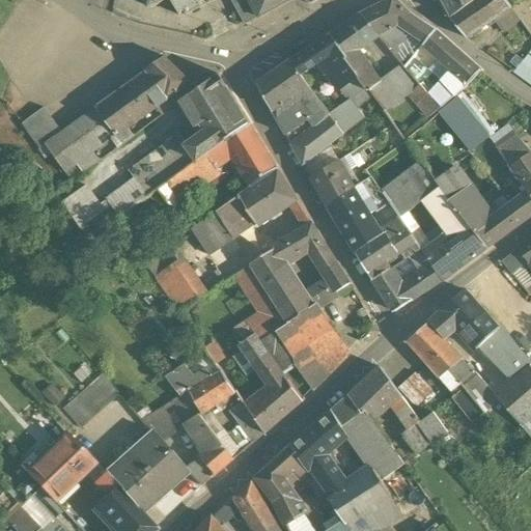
[(145,0),(151,9),(167,0),(170,0),(178,11),(177,16),(179,16),(179,12),(185,9),(187,12),(189,12),(188,11),(199,5),(199,6),(201,5),(199,1),(202,0),(248,0),(258,19),(292,0),(145,0)]
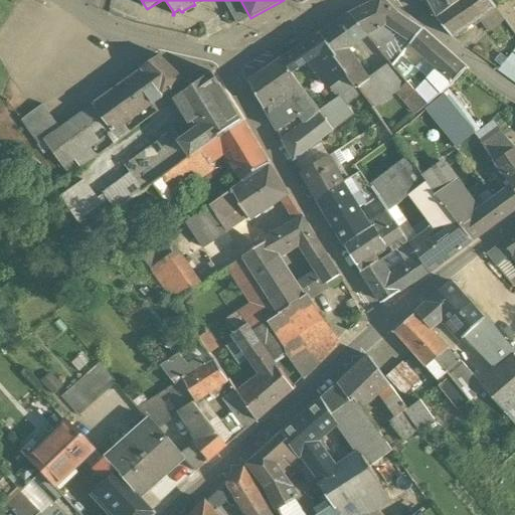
[(381,0),(380,0),(349,16),(366,37),(381,54),(388,50),(386,45),(394,40),(386,25),(407,38),(406,35),(413,25),(399,17),(381,0)]
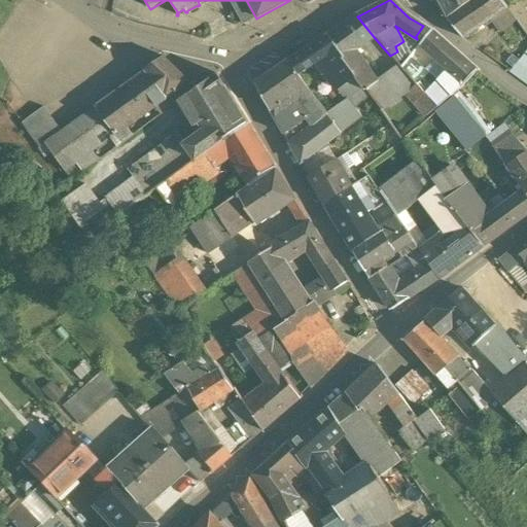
[(436,0),(446,19),(472,0),(436,0)]
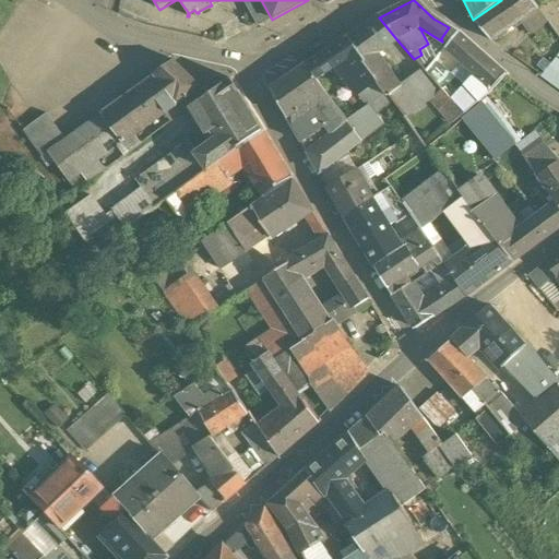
[(506,0),(501,0),(473,20),(491,42),(520,22),(506,0)]
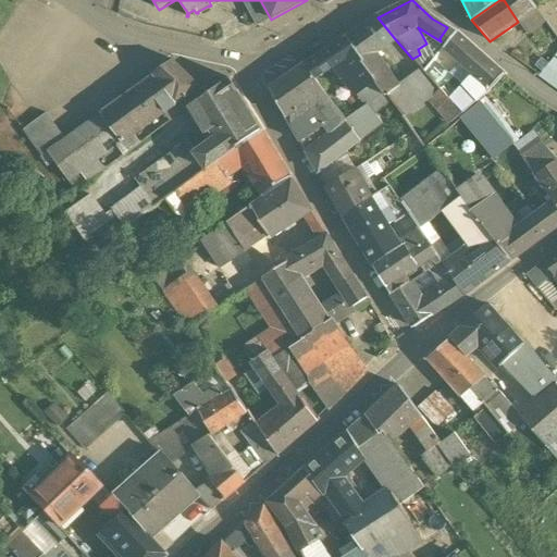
[(536,9),(530,0),(504,0),(518,22),(536,9)]
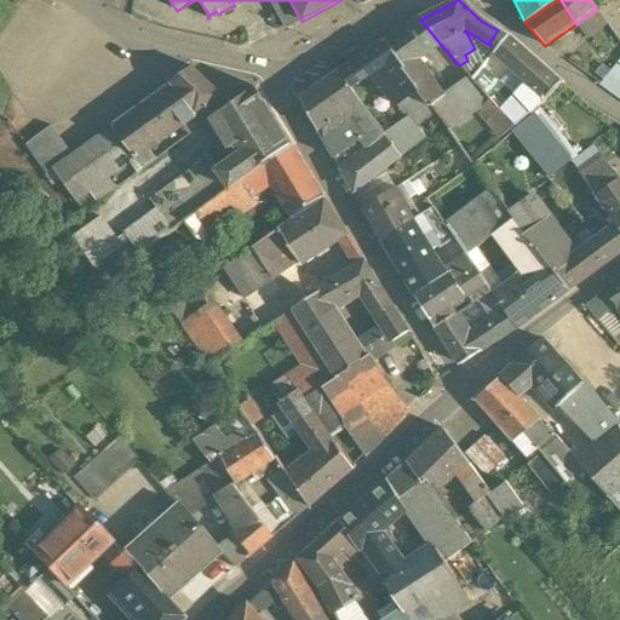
[(619,0),(610,0),(597,10),(608,24),(619,41),(619,0)]
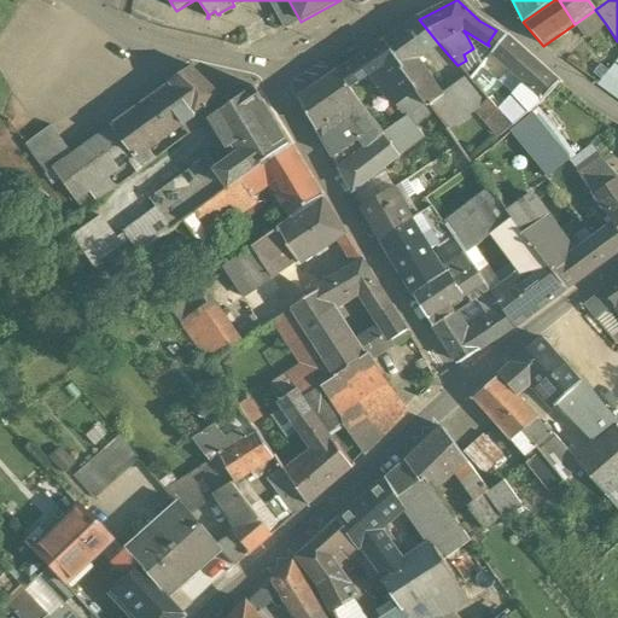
[(595,10),(575,24),(586,39),(606,24),(595,10)]
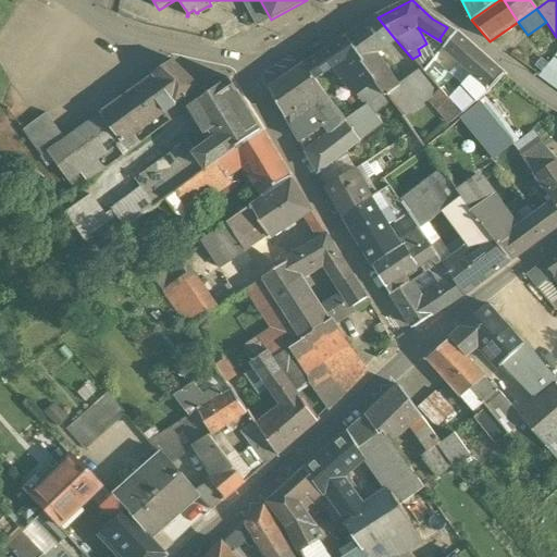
[(396,40),(378,17),(346,38),(363,62),(360,64),(363,69),(373,81),(385,97),(387,96),(399,87),(398,86),(376,53),(396,40)]
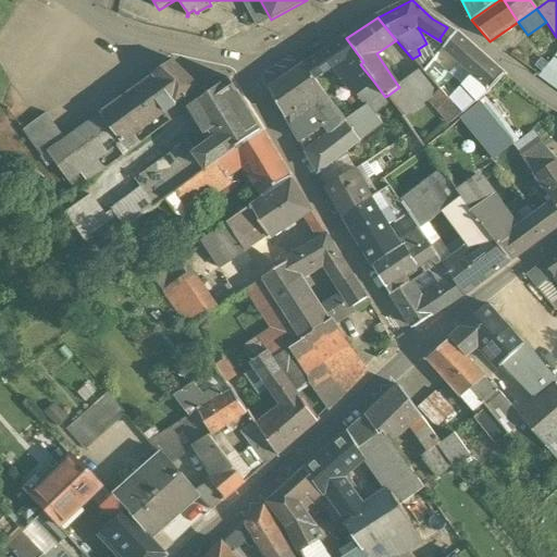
[(505,75),(456,33),(444,48),(472,74),(462,88),(478,102),(480,101),(505,75)]
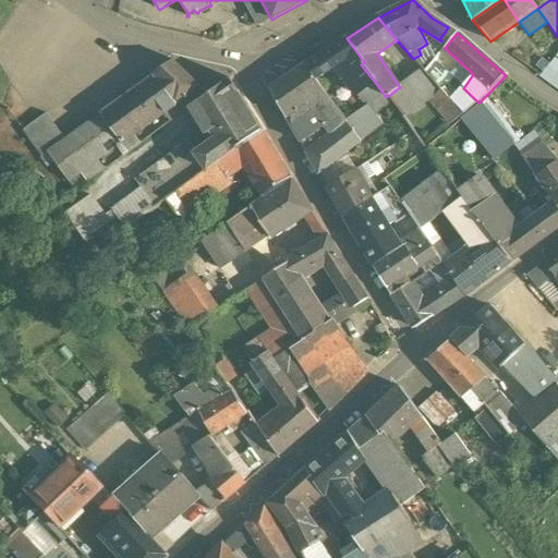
[(346,38),(305,64),(316,80),(334,68),(344,81),(364,69),(361,64),(364,62),(347,38),(346,38)]
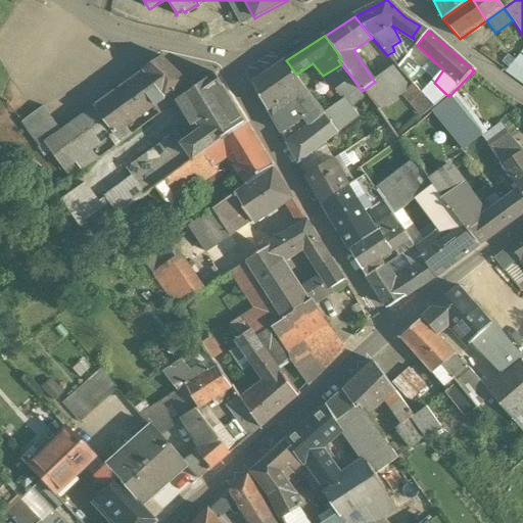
[(522,53),(506,73),(522,84),(522,53)]
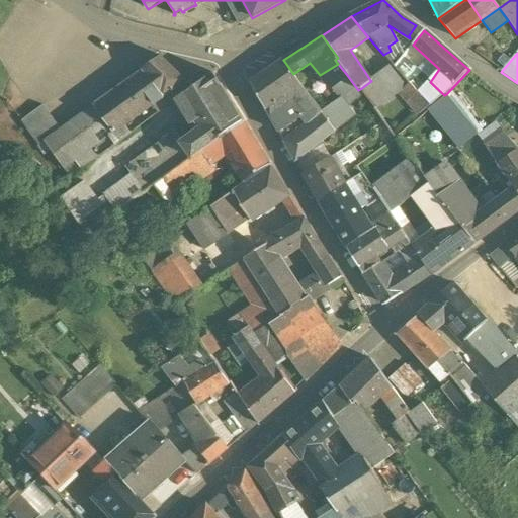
[(426,77),(404,57),(395,68),(410,84),(415,90),(426,77)]
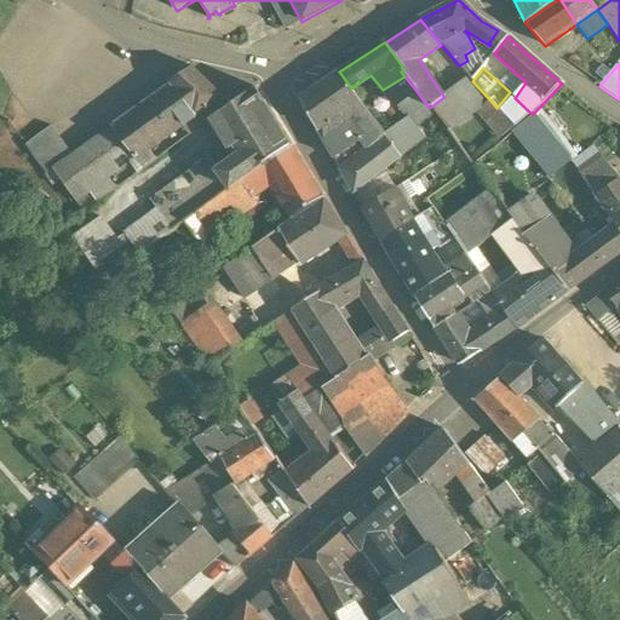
[(191,69),(171,84),(172,85),(113,126),(137,159),(205,110),(211,120),(230,105),(191,69)]
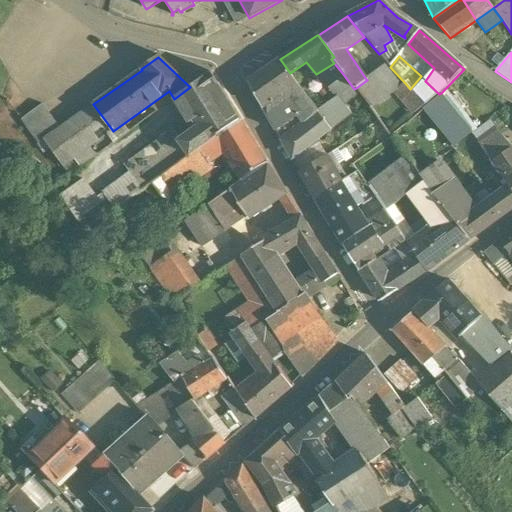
[(290,73),(280,59),(248,82),(263,109),(297,84),(290,73)]
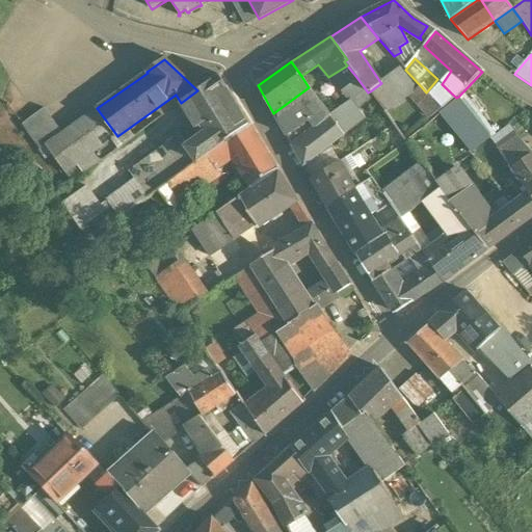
[(347,65),(328,77),(340,90),(356,77),(347,65)]
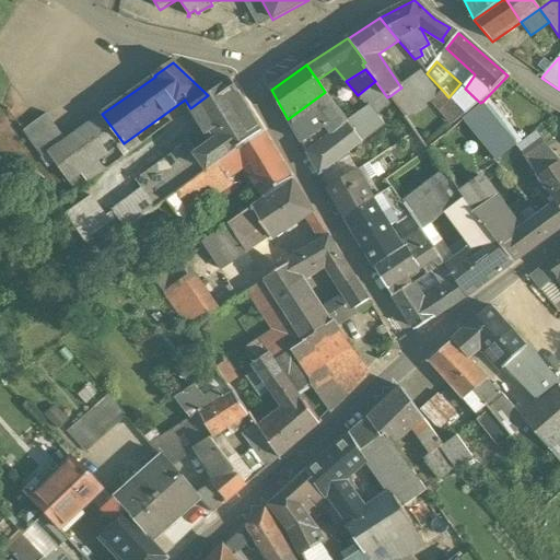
[(427,73),(423,70),(408,81),(427,103),(431,100),(443,91),(427,73)]
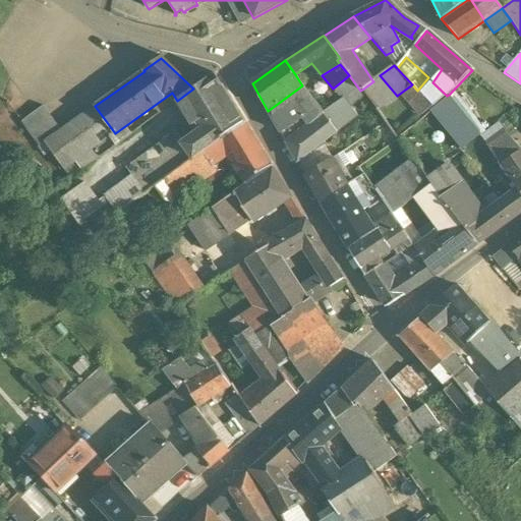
[(193,89),(177,101),(195,129),(200,126),(203,130),(194,136),(204,151),(205,152),(219,141),(245,123),(223,88),(223,87),(215,74),(193,89)]
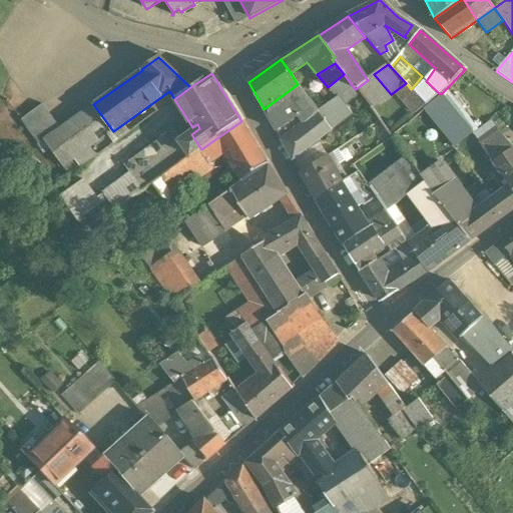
[(374,74),(367,79),(368,80),(357,88),(372,108),(391,94),(374,74)]
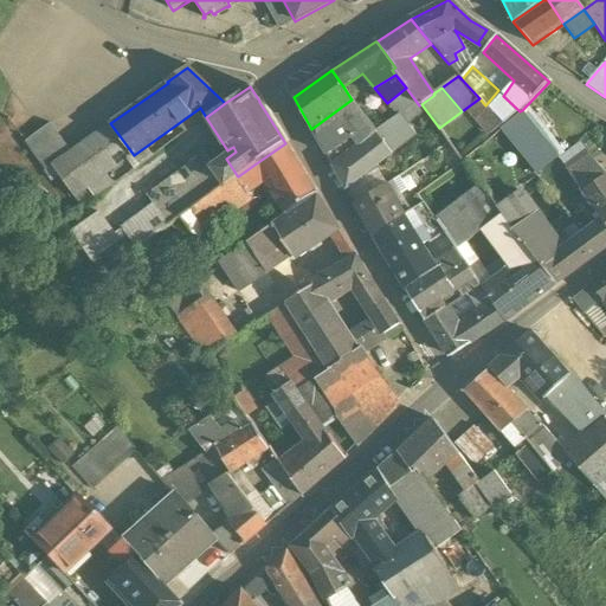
[(485,105),(479,98),(466,108),(490,135),(498,128),(503,124),(485,105)]
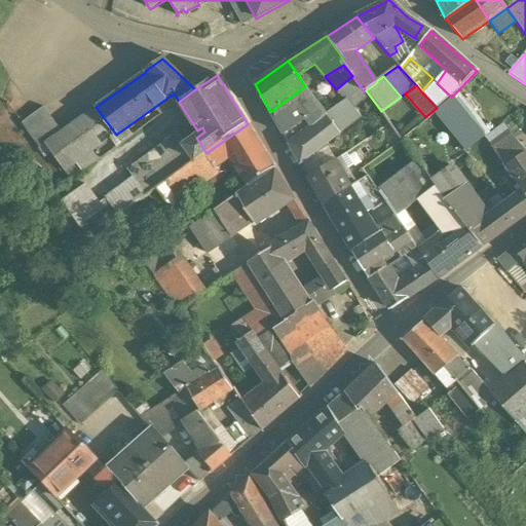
[(305,86),(270,112),(283,134),(322,107),(310,94),(305,86)]
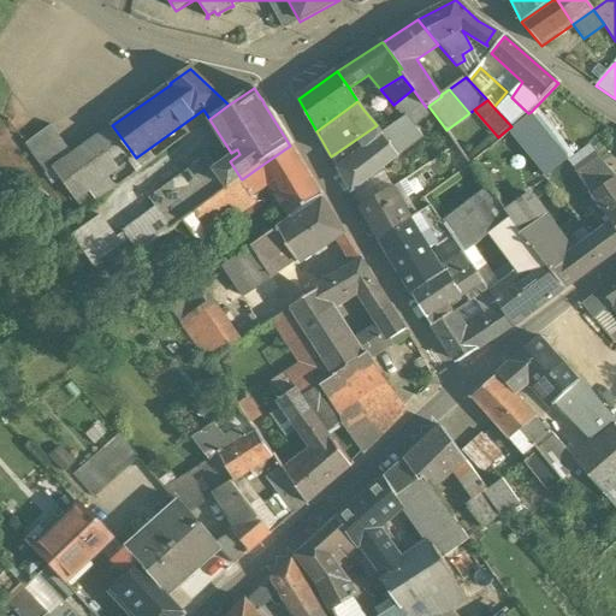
[(567,160),(531,112),(528,113),(511,126),(507,130),(543,176),(557,167),(567,160)]
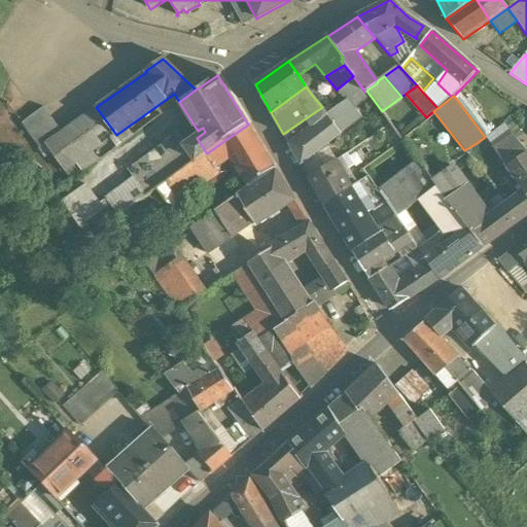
[(361,117),(348,100),(327,114),(342,133),(361,117)]
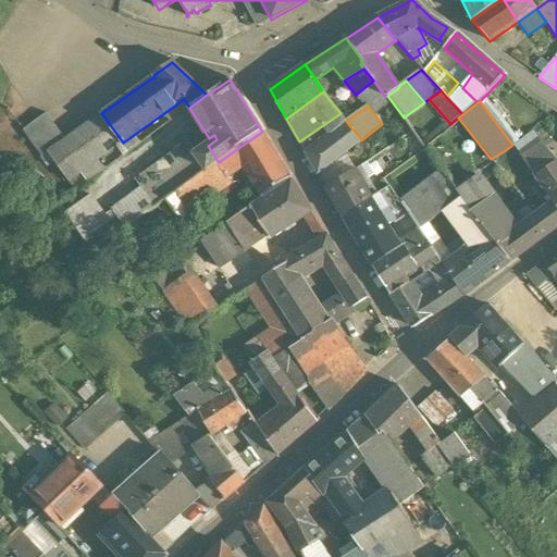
[(65,139),(47,151),(69,181),(81,173),(99,160),(121,144),(123,143),(101,113),(65,139)]
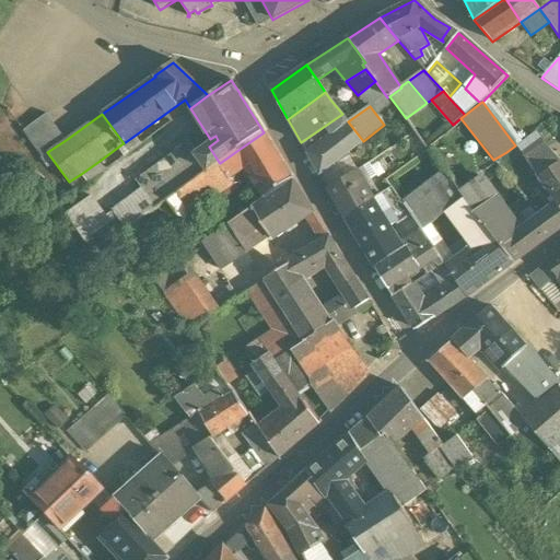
[(46,115),(23,131),(41,158),(47,152),(66,140),(46,115)]
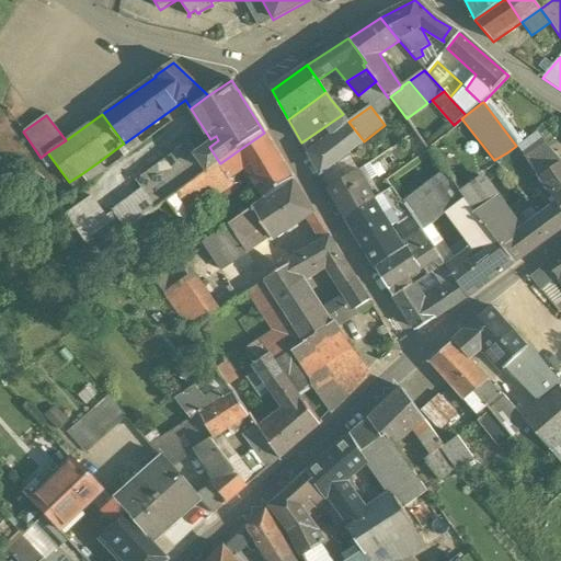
[(348,122),(307,152),(320,175),(364,141),(348,122)]
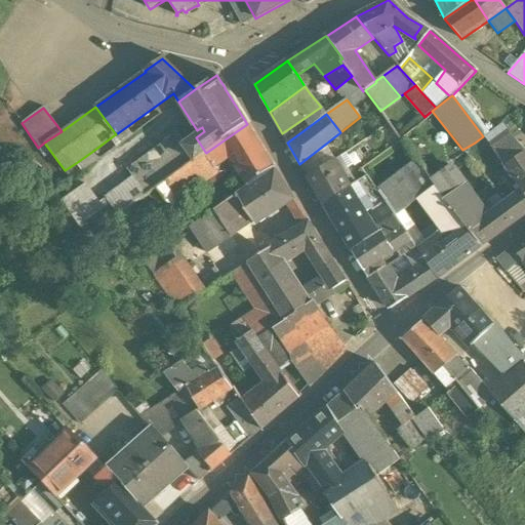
[(275,168),(247,124),(220,143),(229,155),(248,187),(275,168)]
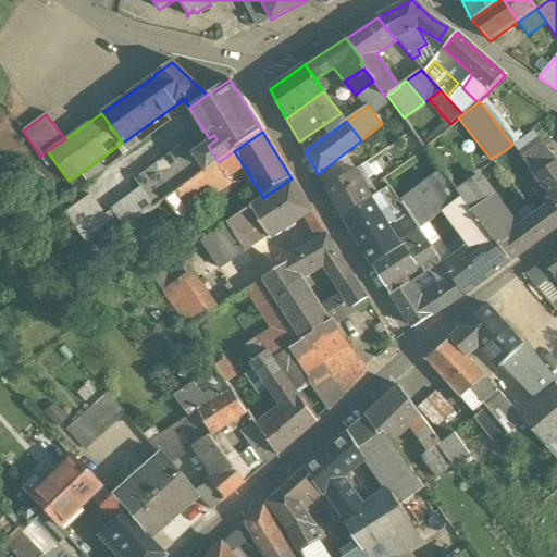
[(189,141),(135,181),(141,189),(155,208),(166,198),(218,161),(208,146),(197,153),(189,141)]
